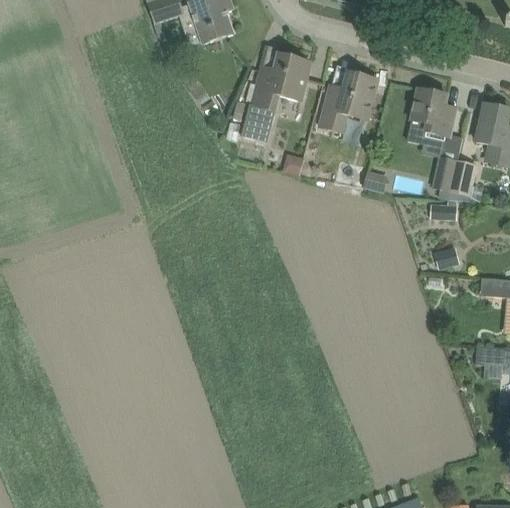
[(183,13),(178,0),(153,0),(147,2),(154,23),(183,13)]
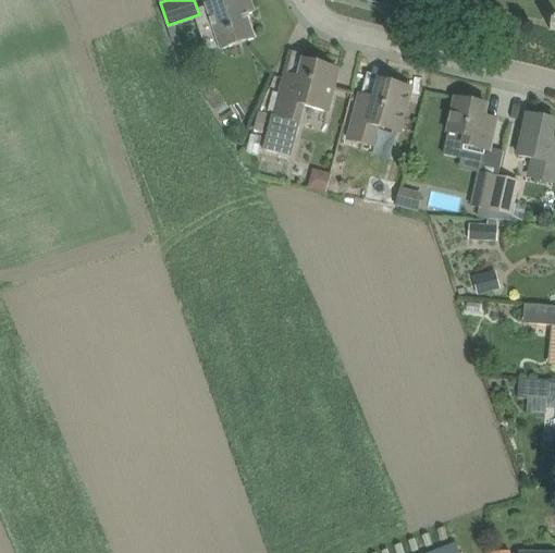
[(220,47),(232,42),(253,36),(244,10),(253,8),(249,0),(211,0),(205,2),(220,47)]
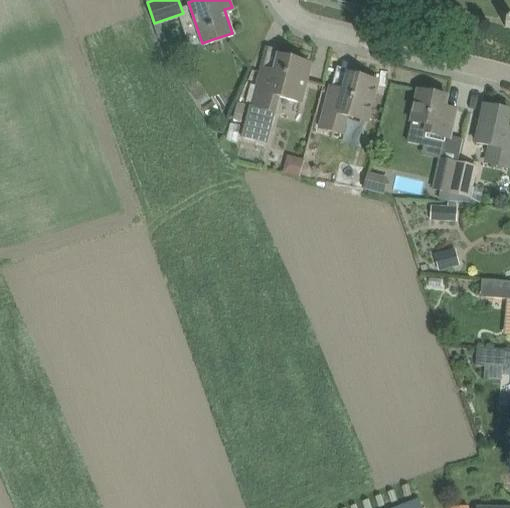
[(254,90),(250,102),(242,137),(265,142),(268,127),(272,108),(274,109),(278,94),(299,99),(304,81),(309,61),(277,53),(272,74),(259,70),(254,90)]
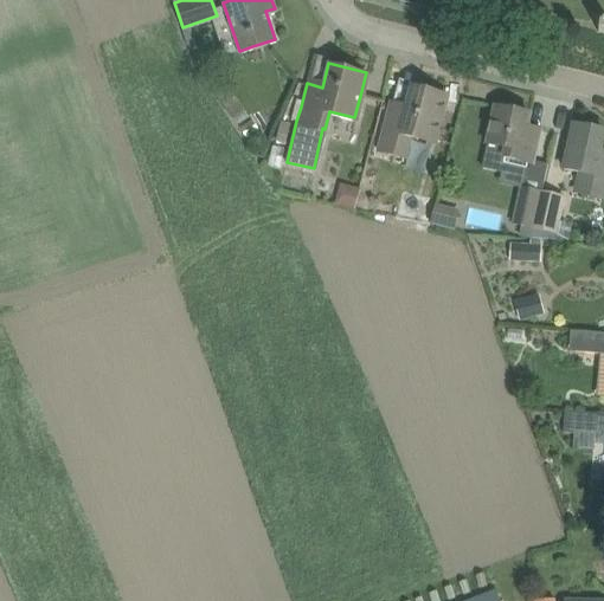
[(435,140),(449,92),(413,82),(405,109),(391,104),(379,147),(404,154),(410,133),(435,140)]
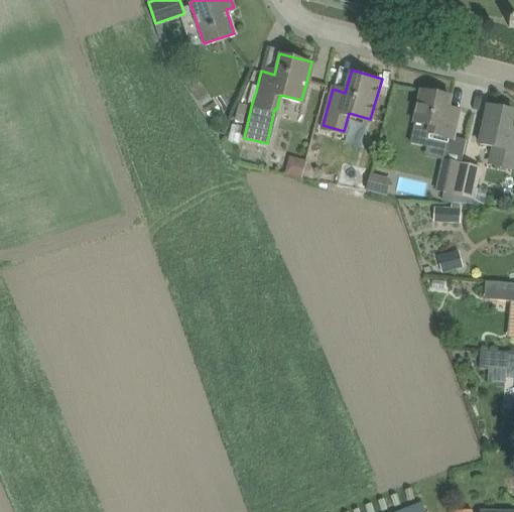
[(427,146),(430,133),(453,137),(454,131),(458,111),(446,109),(450,95),(420,89),(415,108),(413,121),(409,141),(427,146)]
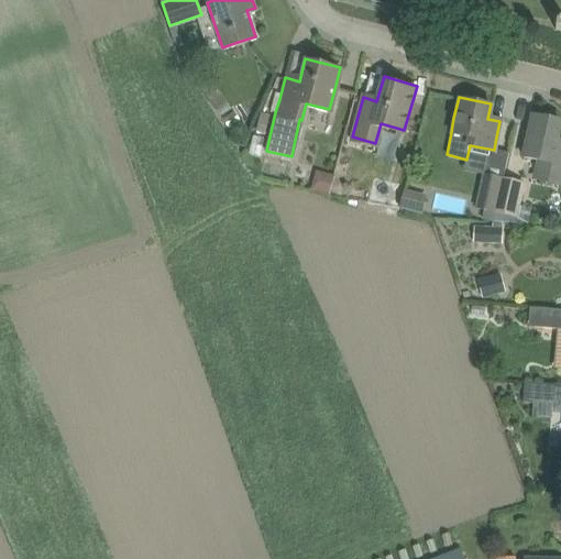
[(560,181),(560,144),(554,144),(560,119),(531,113),(526,134),(523,155),(545,160),(540,177),(560,181)]
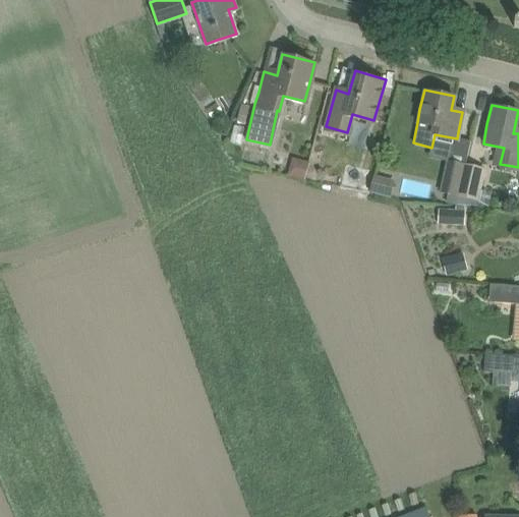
[(302,175),(303,158),(287,156),(285,173),(302,175)]
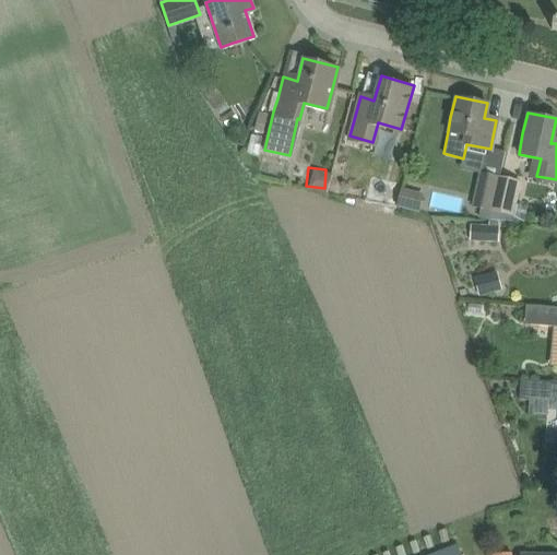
[(478,170),(471,204),(490,209),(498,175),(478,170)]
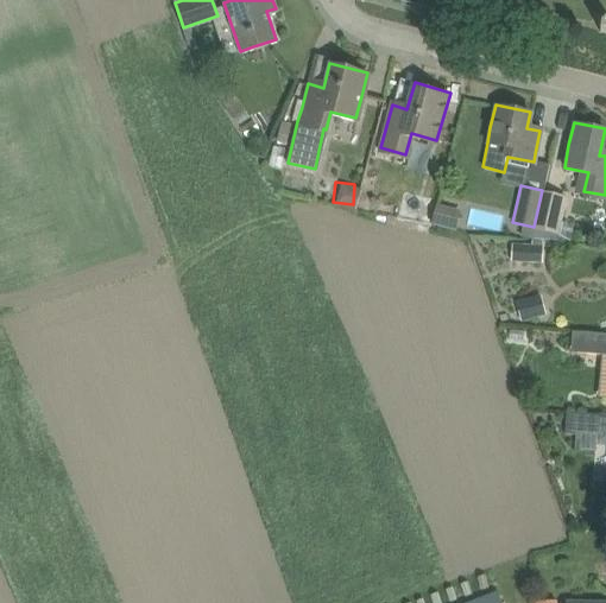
[(563,195),(554,192),(542,190),(534,227),(532,236),(569,239),(573,222),(559,220),(563,195)]
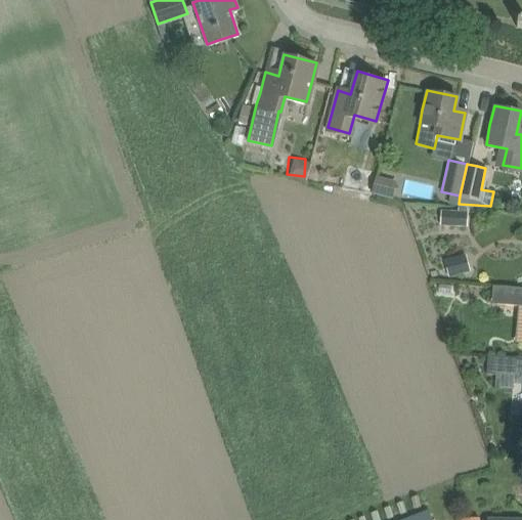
[(371,190),(392,197),(396,180),(375,174),(371,190)]
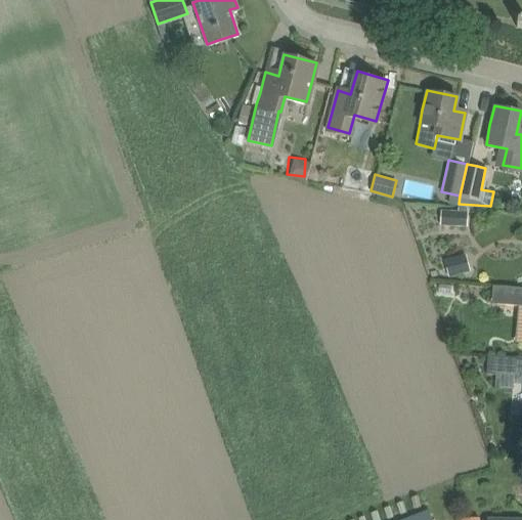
[(466,224),(467,206),(457,205),(457,209),(439,208),(439,223),(466,224)]
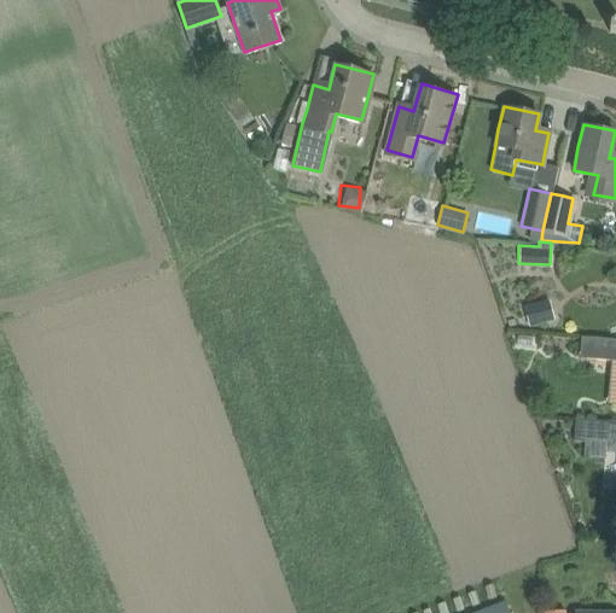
[(552,319),(547,298),(523,304),(528,323),(552,319)]
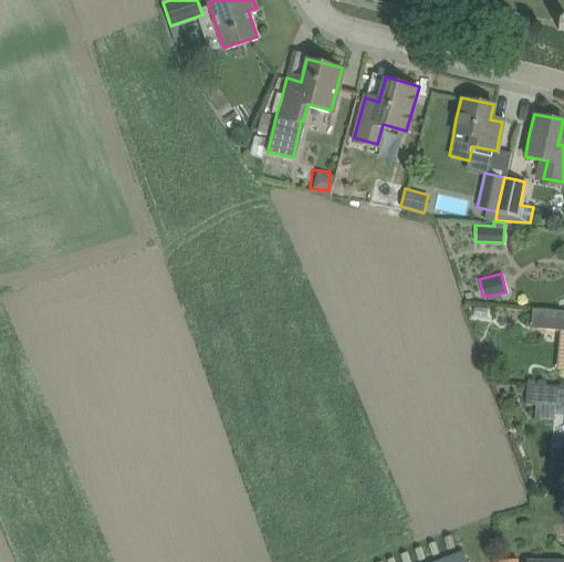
[(563,310),(563,311),(531,306),(529,326),(563,330),(563,331),(563,310)]
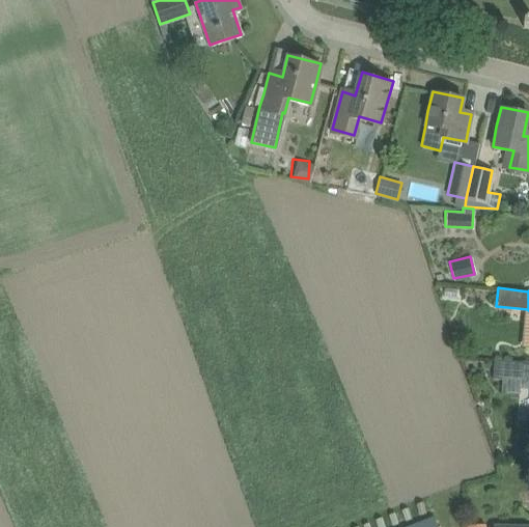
[(527,375),(527,361),(493,358),(492,378),(509,379),(526,380),(527,375)]
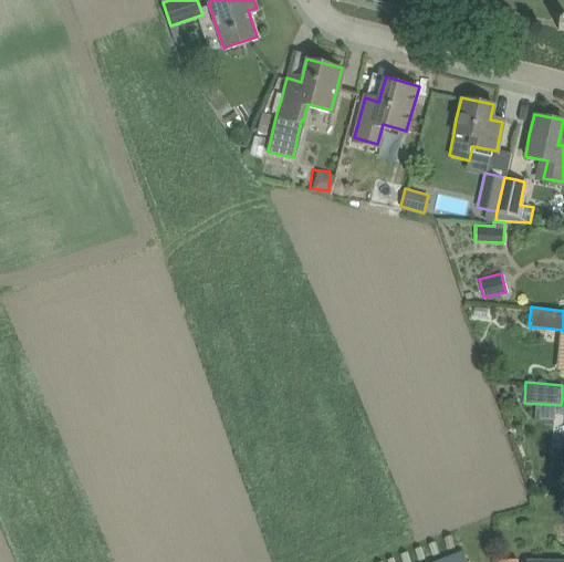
[(428,561),(465,561),(460,550),(428,561)]
